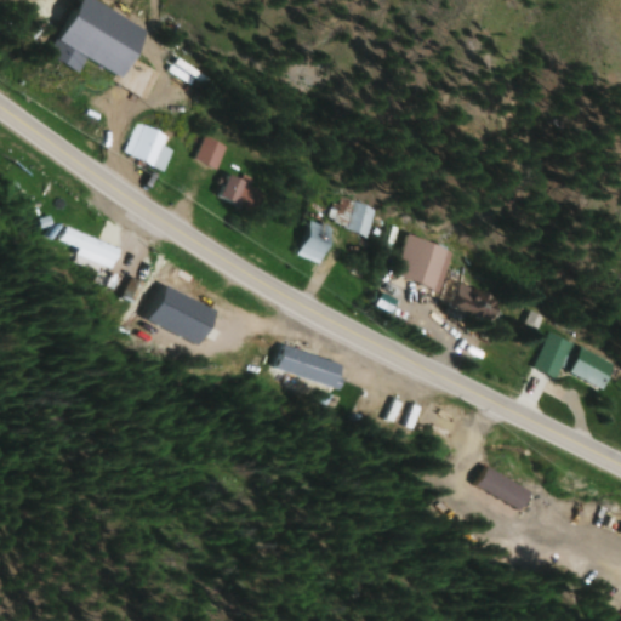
[(93,33),(81,53),(143,92),(157,72),(93,33)]
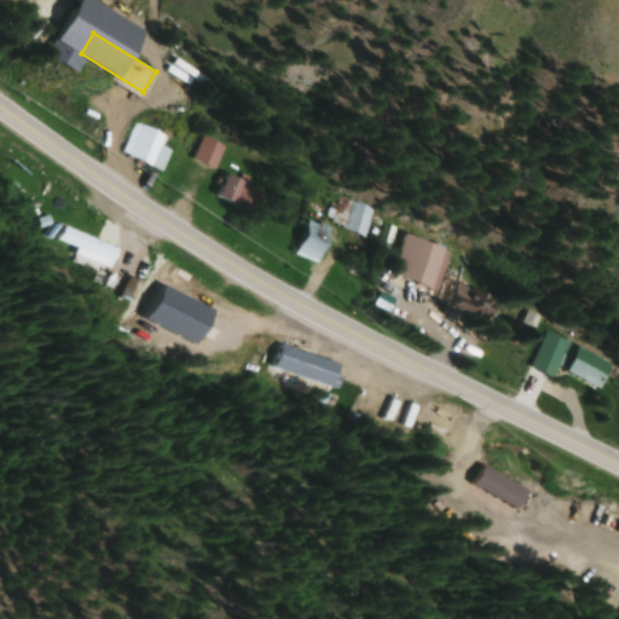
[(165,146),(169,134),(134,121),(122,154),(165,171),(173,149),(165,146)]
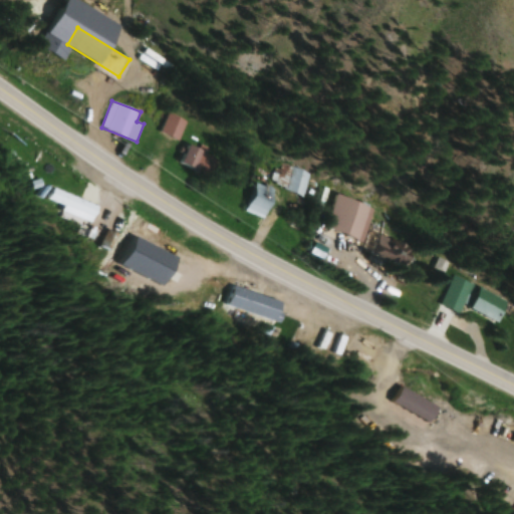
[(189,122),(172,112),(163,132),(180,141),(189,122)]
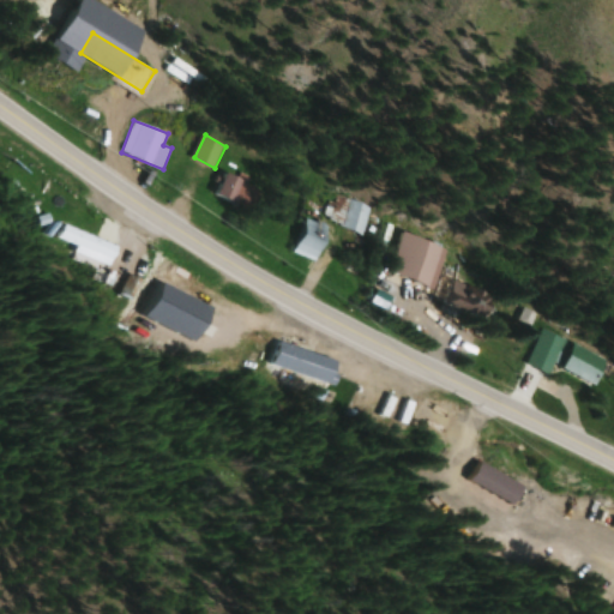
[(252,212),(263,188),(227,172),(216,196),(252,212)]
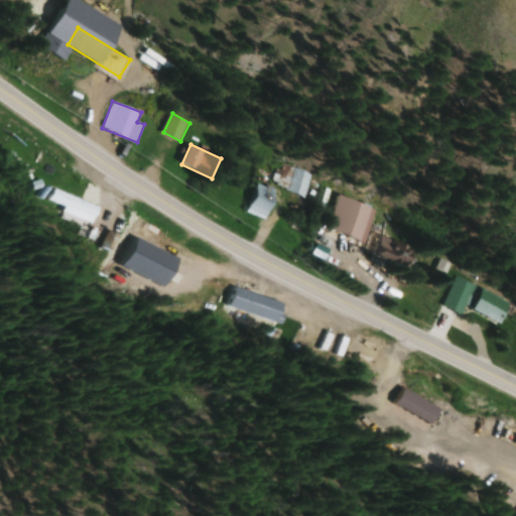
[(303,198),(314,175),(297,167),(287,189),(303,198)]
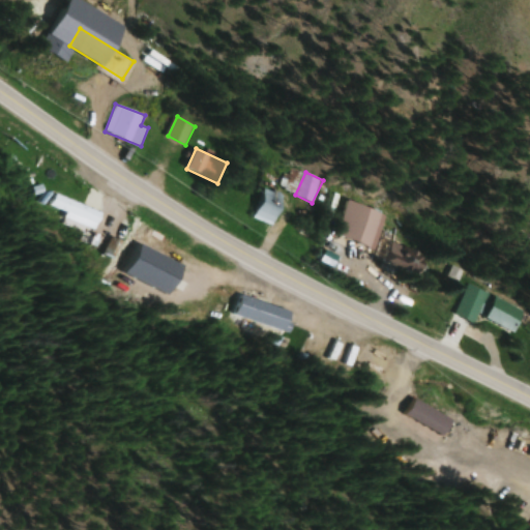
[(286,196),(264,188),(254,219),(275,228),(286,196)]
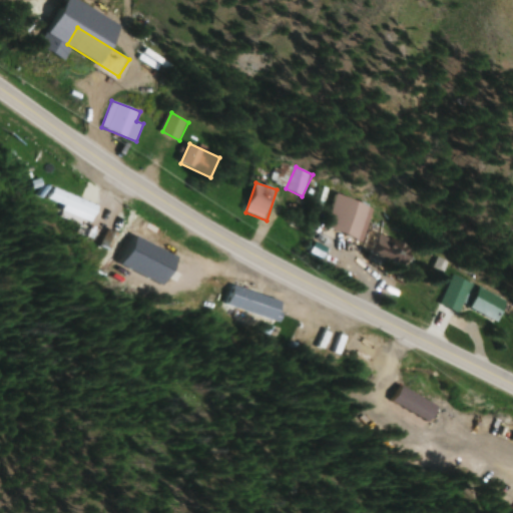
[(326,227),(361,241),(374,207),(340,193),(326,227)]
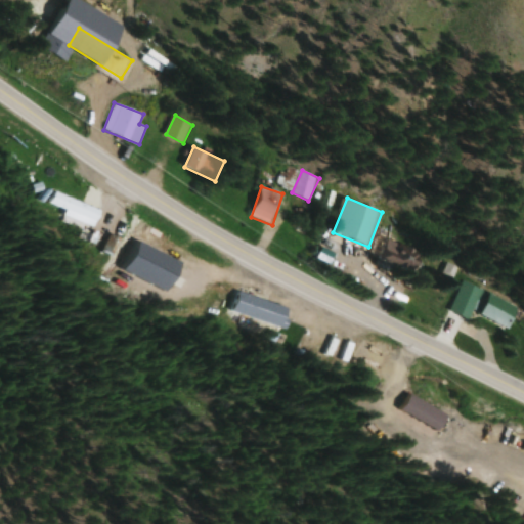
[(379,260),(413,272),(422,253),(386,239),(379,260)]
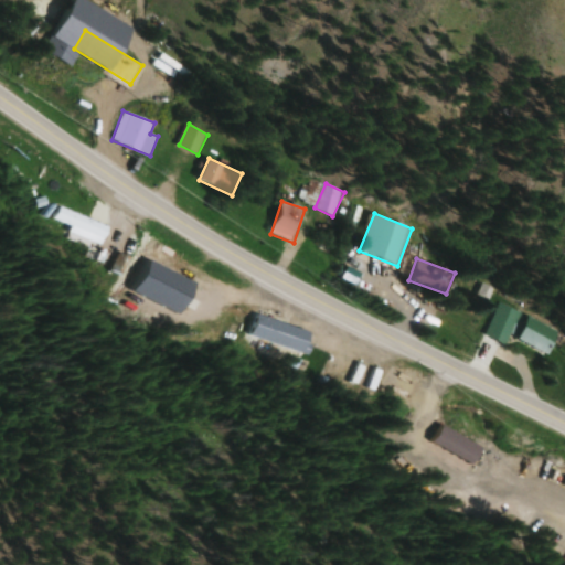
[(524,322),(508,306),(486,327),(502,343),(524,322)]
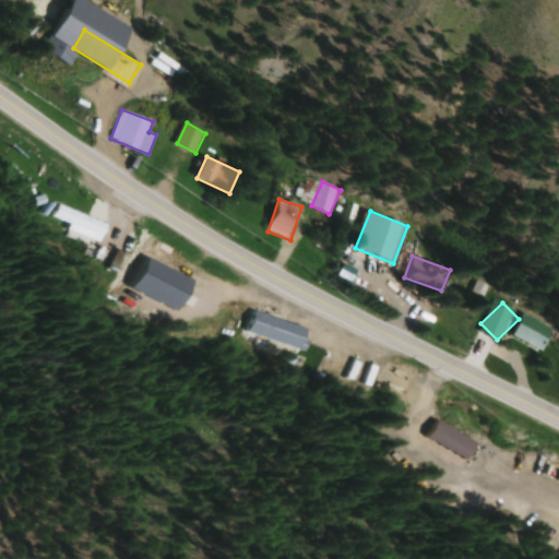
[(301,348),(307,328),(252,311),(247,332),(301,348)]
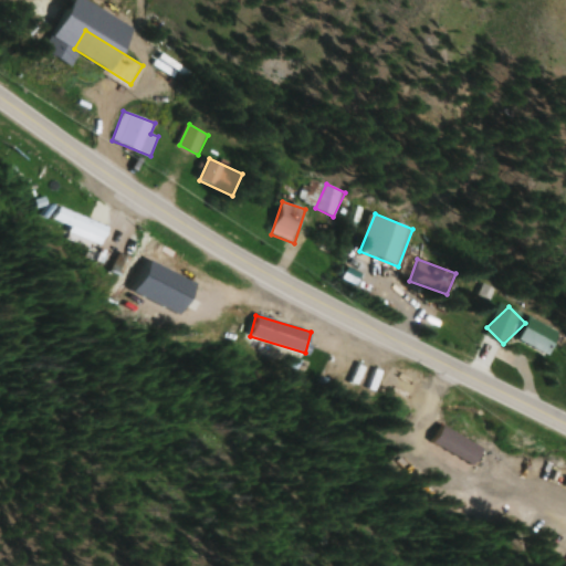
[(556,344),(526,327),(520,338),(549,356),(556,344)]
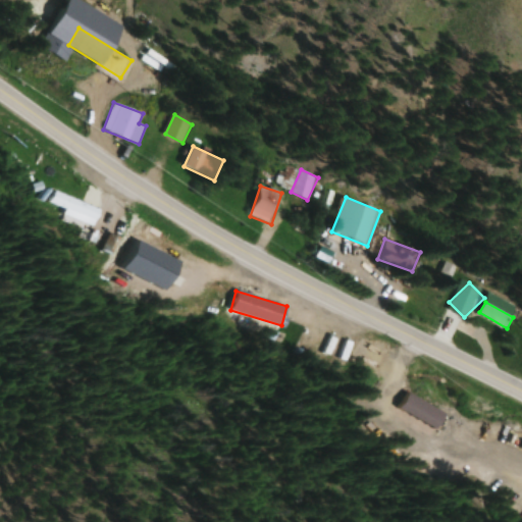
[(447,410),(406,394),(399,410),(439,427),(447,410)]
